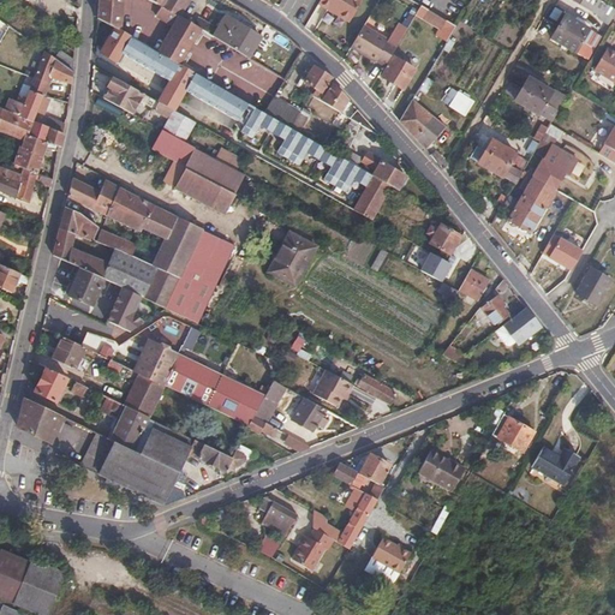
[(99,0),(97,21),(114,30),(120,33),(124,4),(124,0),(99,0)]
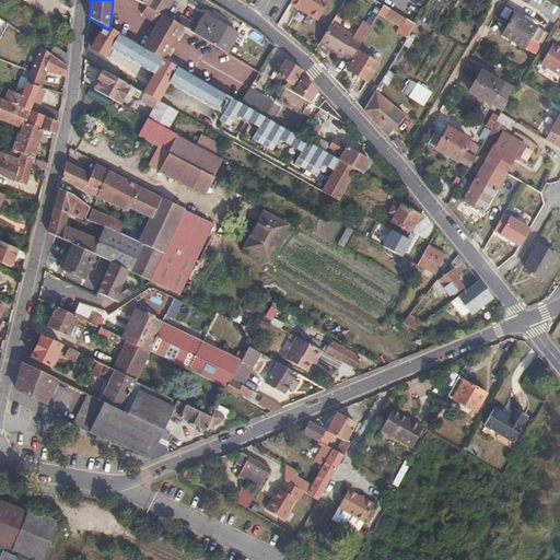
[(137,0),(147,6),(163,15),(172,0),(137,0)]
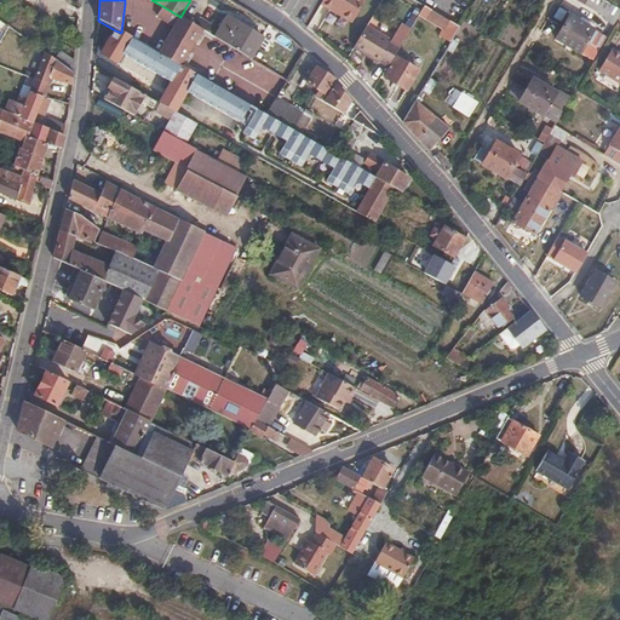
[(363,0),(322,0),(320,5),(350,23),(363,0)]
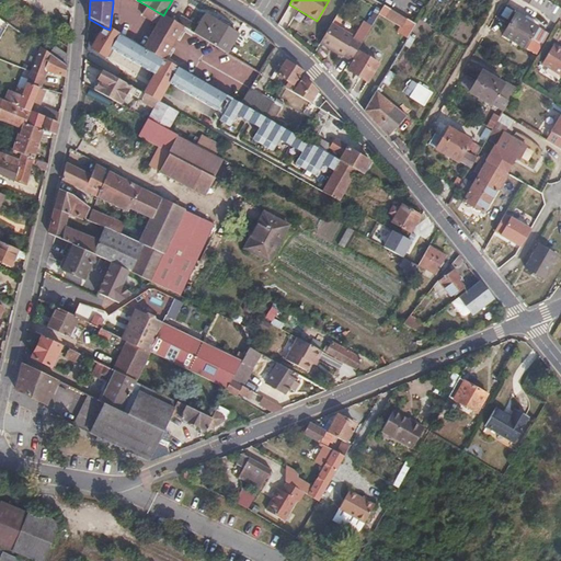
[(560,12),(560,8),(547,0),(521,0),(547,15),(546,16),(556,22),(560,12)]
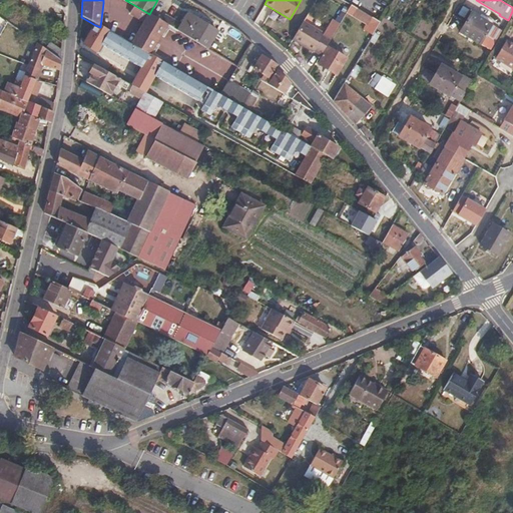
[(137,32),(130,45),(148,55),(155,44),(156,44),(157,41),(160,37),(160,36),(167,25),(164,23),(149,14),(134,5),(129,13),(143,22),(141,25),(137,32)]
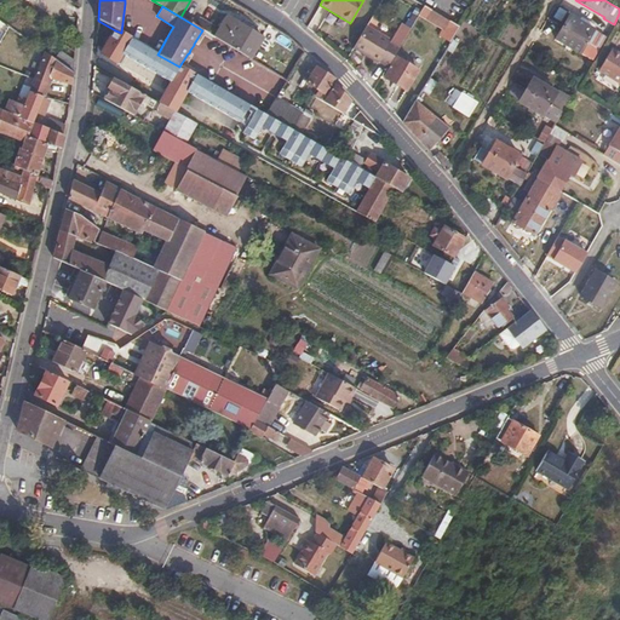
[(448,21),(429,9),(424,17),(443,29),(448,21)]
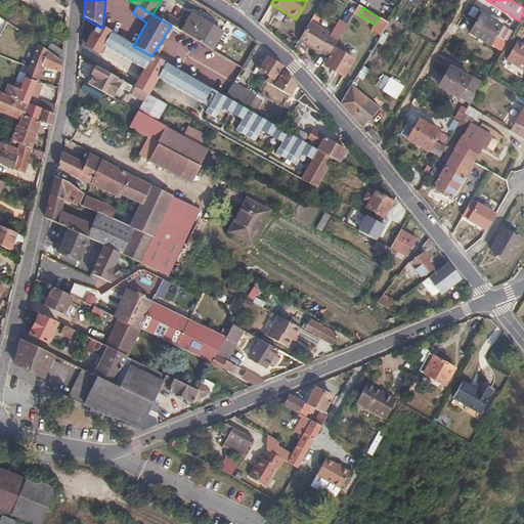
[(223,33),(192,14),(182,33),(213,51),(223,33)]
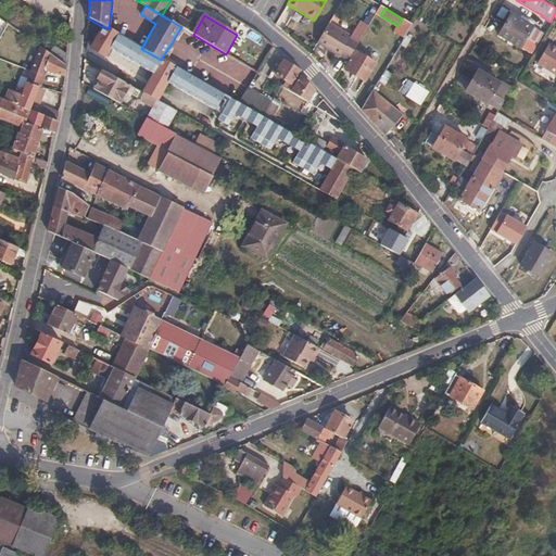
[(512,15),(505,25),(532,41),(535,36),(530,33),(533,27),(519,20),(512,15)]
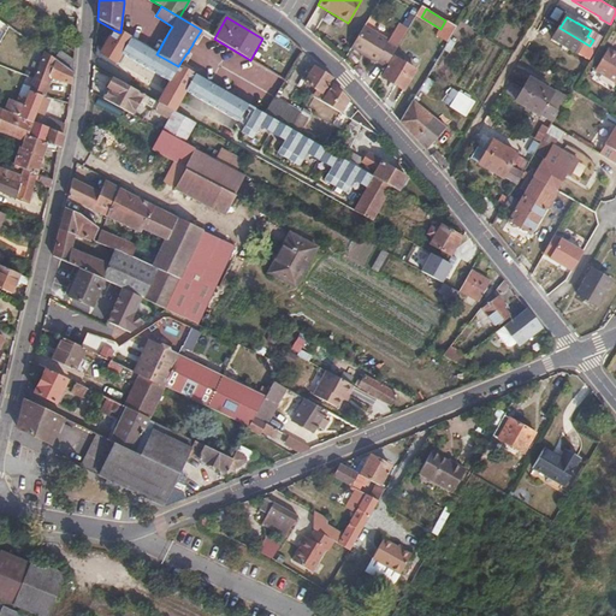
[(575,22),(591,30),(593,25),(578,17),(575,22)]
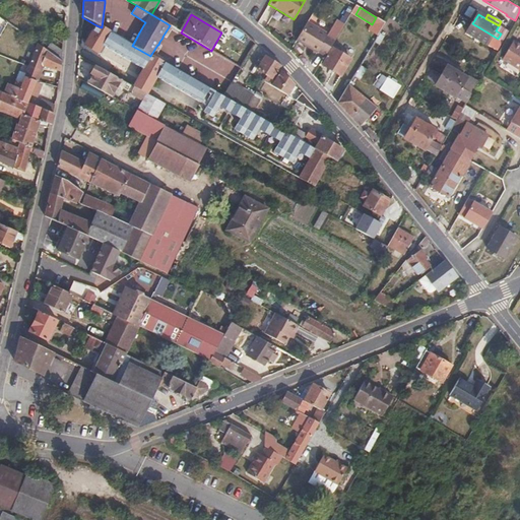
[(167,23),(170,25),(173,27),(176,29),(179,23),(170,18),(167,23)]
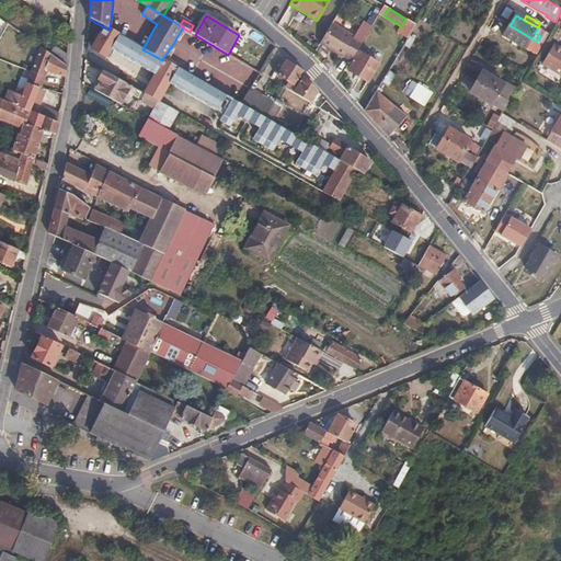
[(353,37),(331,23),(319,43),(342,56),(353,37)]
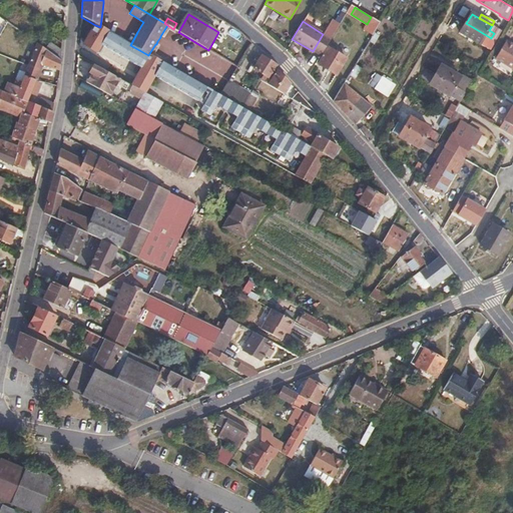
[(496,41),(491,38),(466,23),(461,33),(490,50),(496,41)]
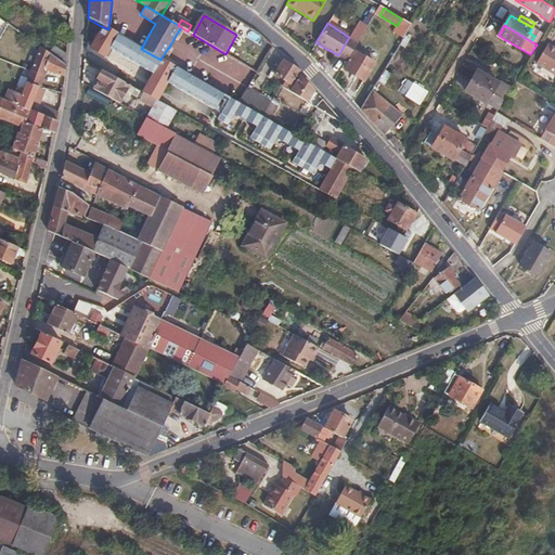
[(141,49),(108,29),(103,27),(90,52),(102,60),(110,49),(152,74),(160,60),(141,49)]
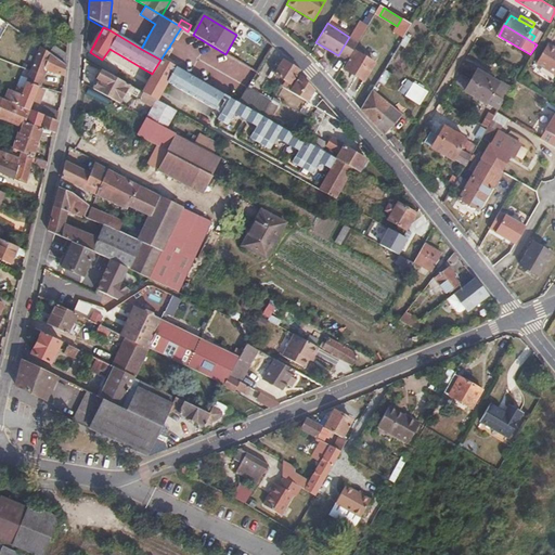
[(184,29),(181,27),(173,39),(177,41),(184,29)]
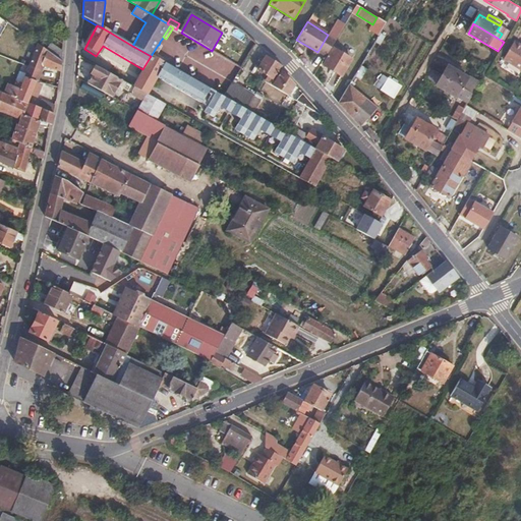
[(510,32),(500,25),(497,31),(502,34),(499,39),(504,42),(510,32)]
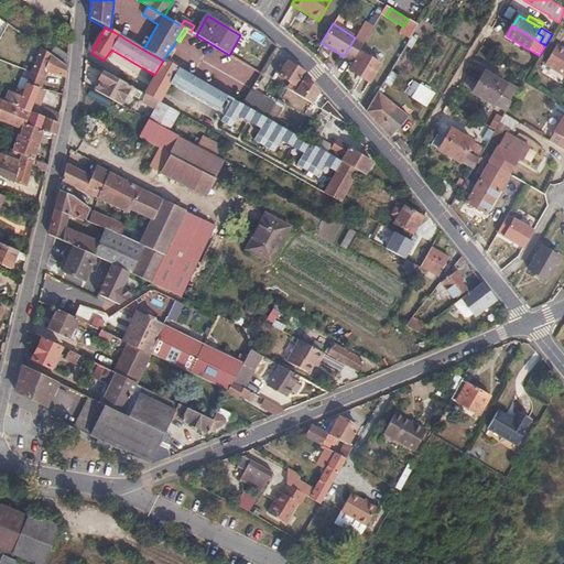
[(563,47),(557,44),(545,64),(563,75),(563,47)]
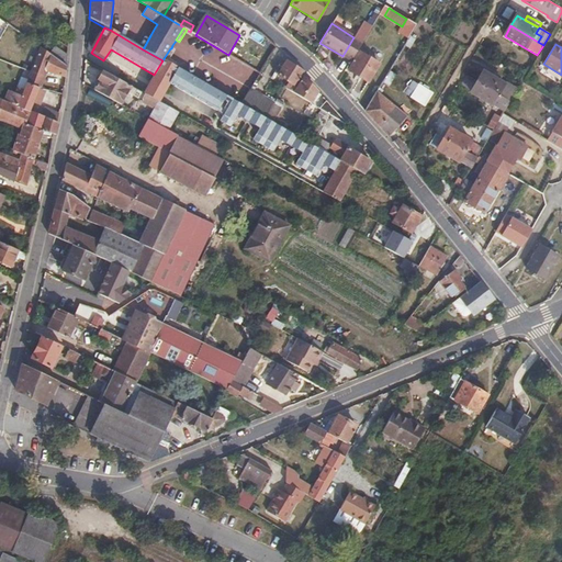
[(68,54),(55,45),(49,53),(67,65),(68,54)]
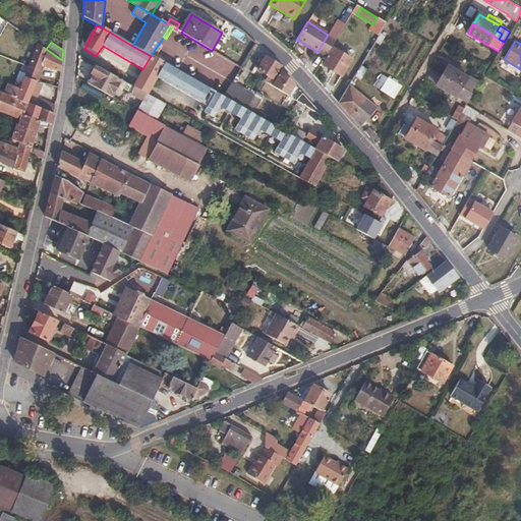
[(46,49),(39,44),(29,67),(41,71),(43,66),(61,71),(62,64),(62,60),(46,49)]
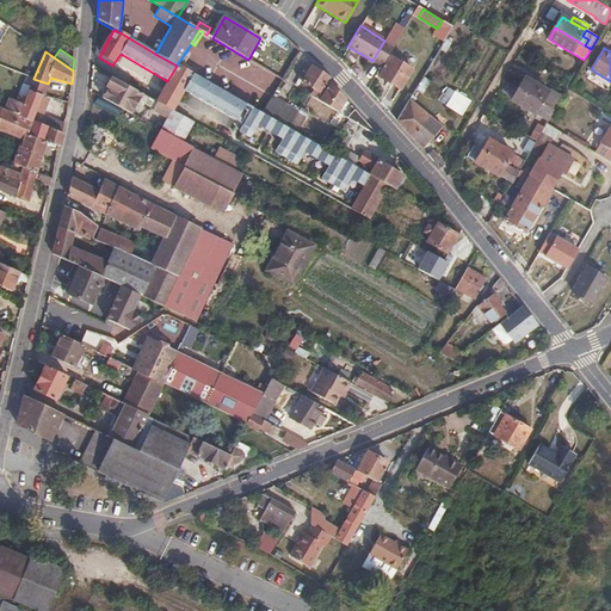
[(190,55),(185,53),(177,66),(181,68),(190,55)]
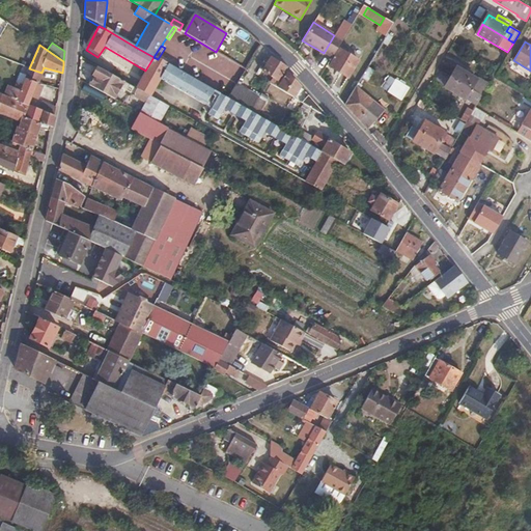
[(346,52),(339,48),(329,64),(347,76),(358,59),(352,55),(354,52),(348,49),(346,52)]
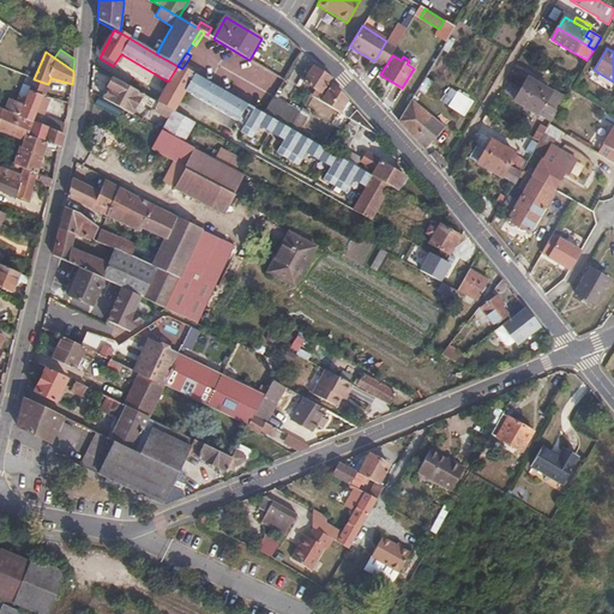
[(312,97),(319,102),(331,80),(332,78),(311,65),(302,80),(315,91),(312,97)]
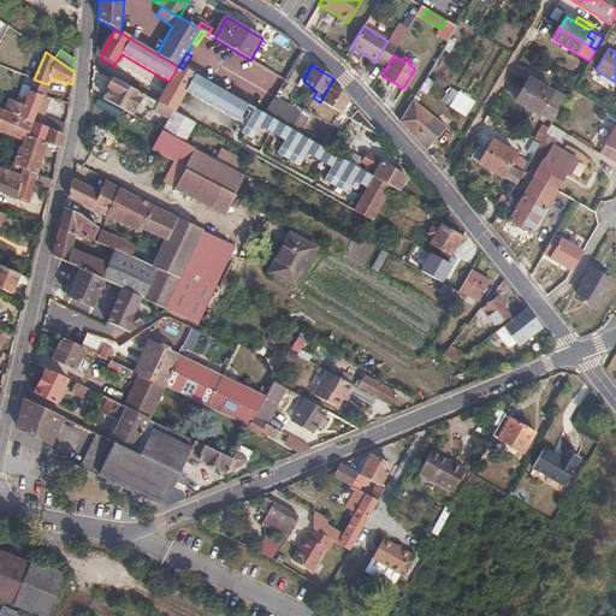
[(169,82),(158,102),(175,111),(183,94),(193,75),(185,71),(183,69),(178,66),(169,82)]
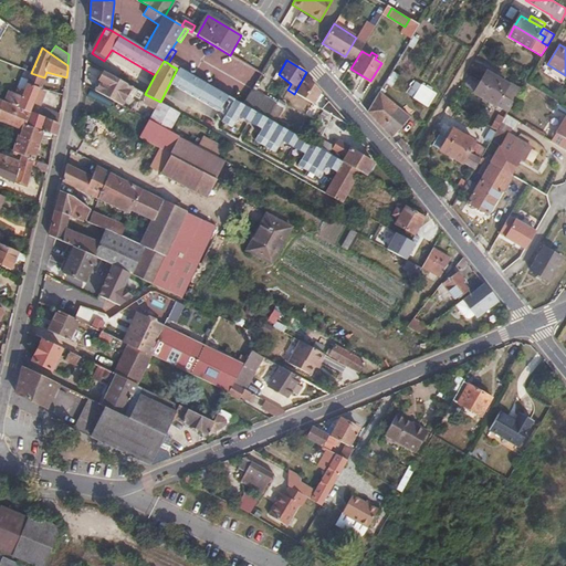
[(177,69),(168,86),(217,114),(228,96),(177,69)]
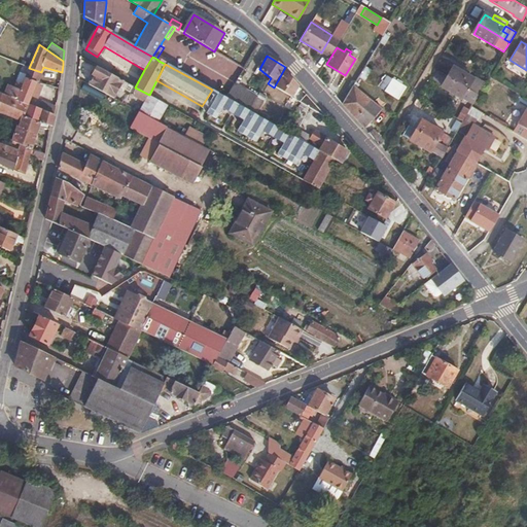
[(145,102),(149,95),(135,88),(97,66),(93,74),(93,76),(89,84),(106,94),(114,98),(120,88),(132,94),(132,96),(145,102)]
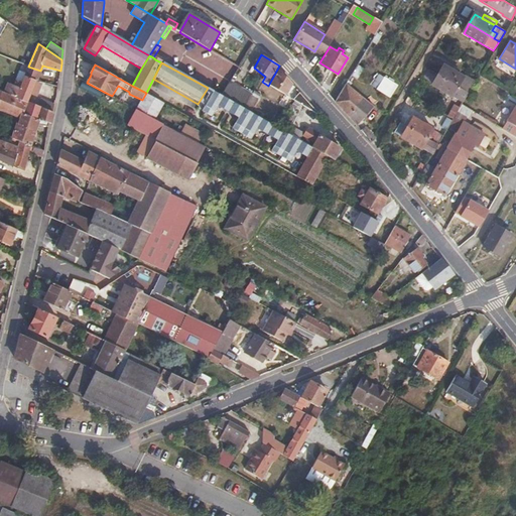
[(438,76),(459,87),(464,79),(443,66),(438,76)]
